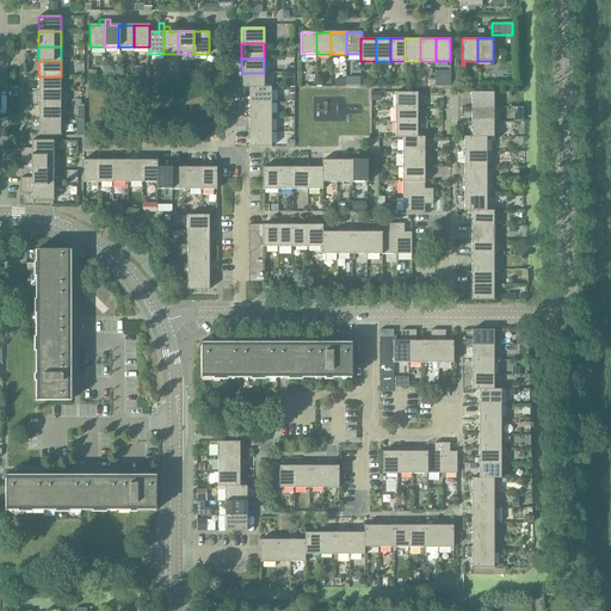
[(241,88),(248,88),(248,87),(264,87),(264,73),(241,73),(241,88)]
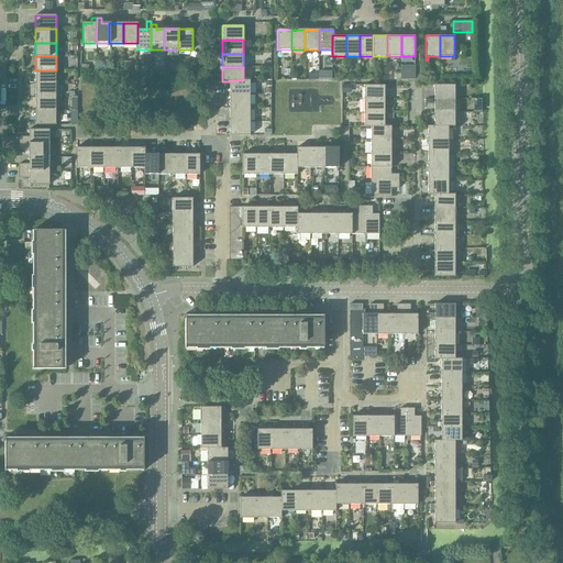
[(35,70),(35,84),(56,84),(56,70),(35,70)]
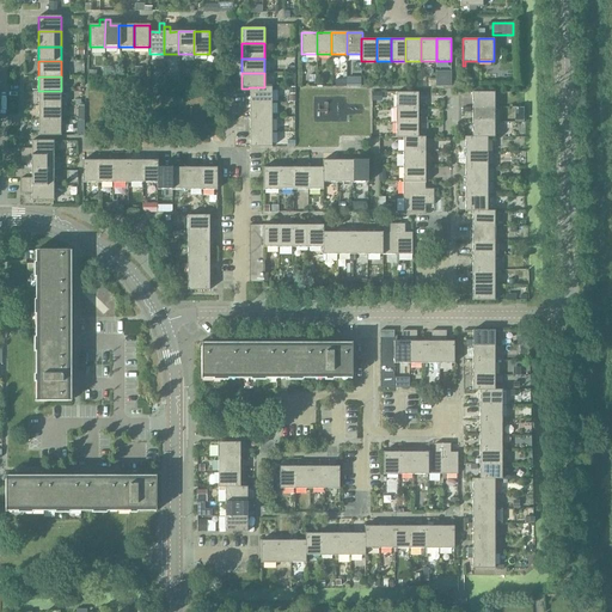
[(245,97),(245,102),(271,102),(271,87),(264,87),(249,87),(249,89),(249,97),(245,97)]
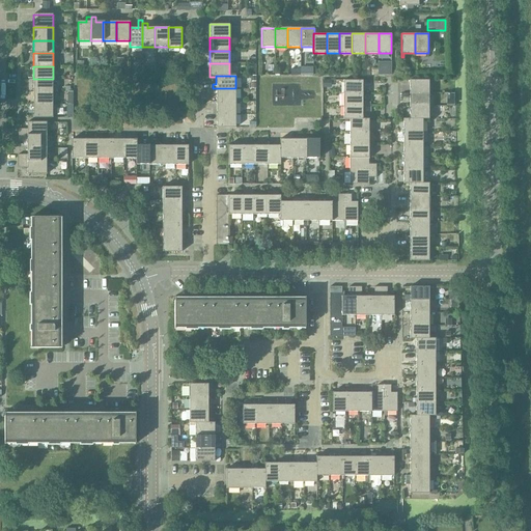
[(33,79),(33,92),(53,92),(53,79),(33,79)]
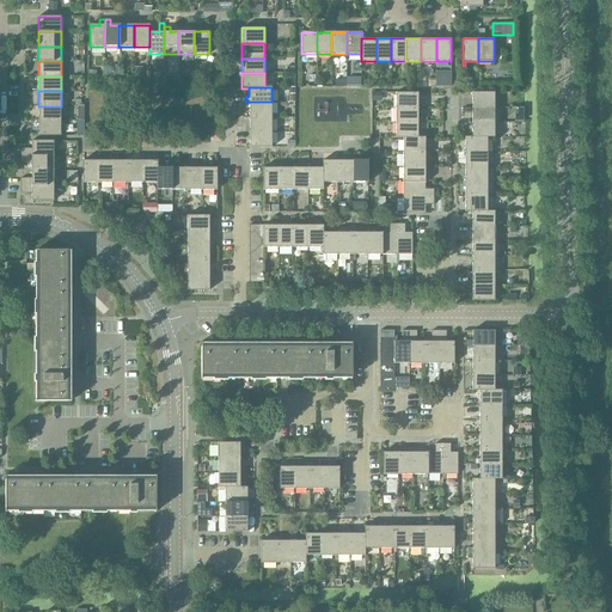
[(396,93),(396,108),(418,108),(418,92),(396,93)]
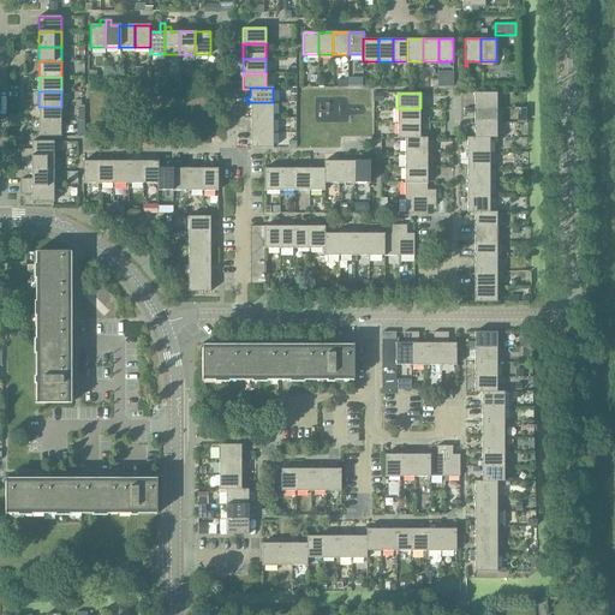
[(475,93),(475,108),(497,108),(497,93),(475,93)]
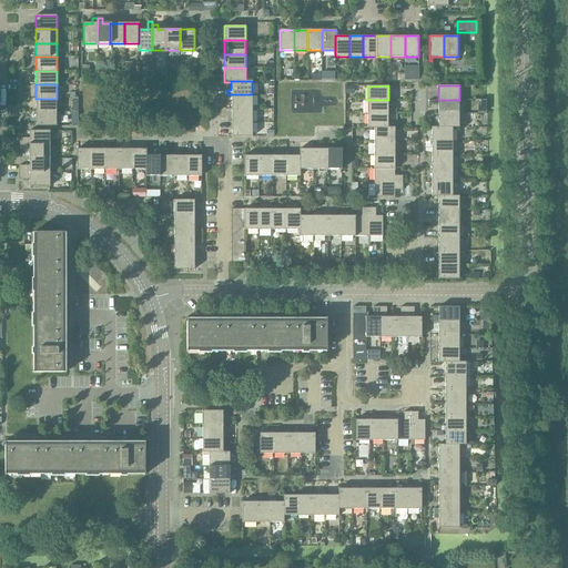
[(232,100),(232,109),(252,109),(252,94),(227,94),(227,100),(232,100)]
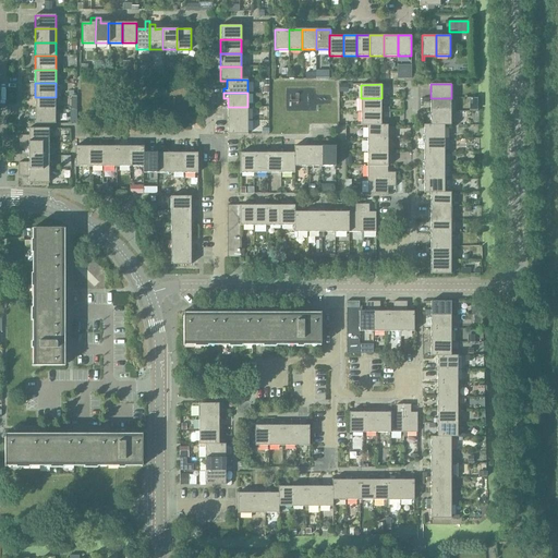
[(35,97),(35,110),(56,110),(56,97),(35,97)]
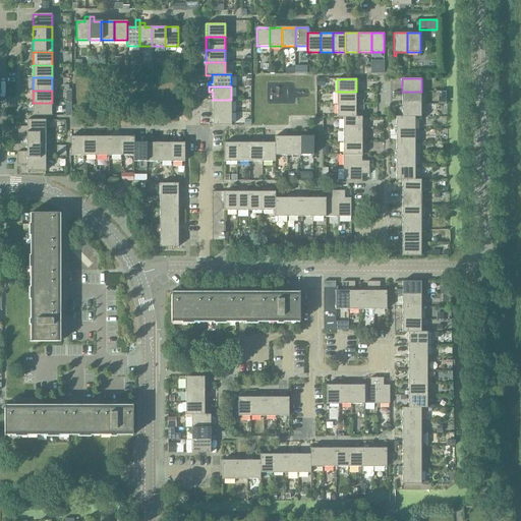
[(337,92),(337,105),(356,105),(356,92),(337,92)]
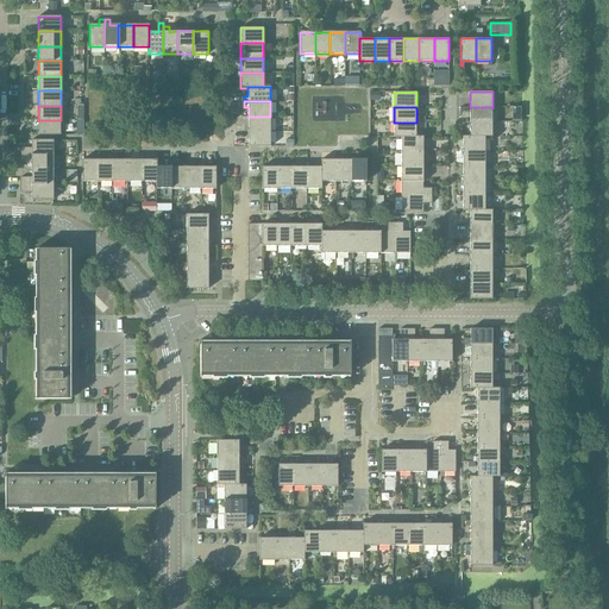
[(470,107),(470,121),(493,121),(493,107),(470,107)]
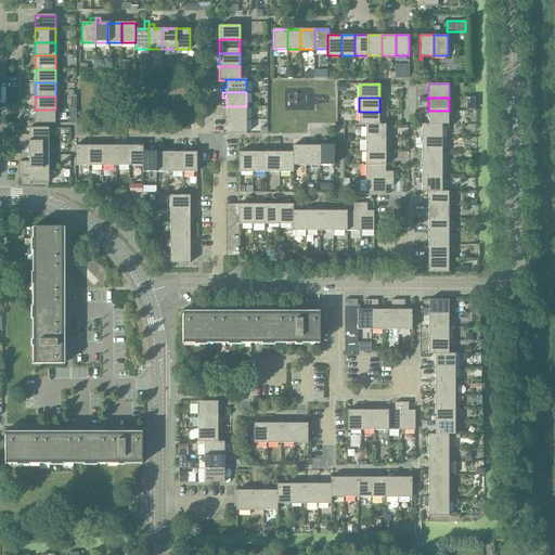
[(227,106),(226,119),(246,119),(246,106),(227,106)]
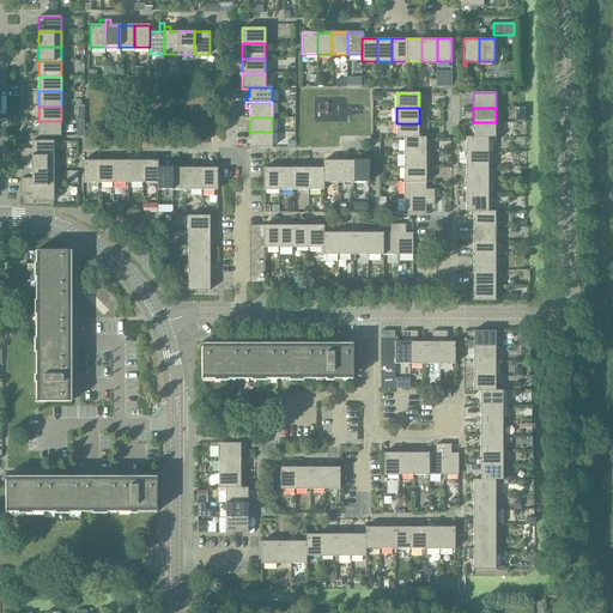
[(61,121),(38,121),(38,137),(61,135),(61,121)]
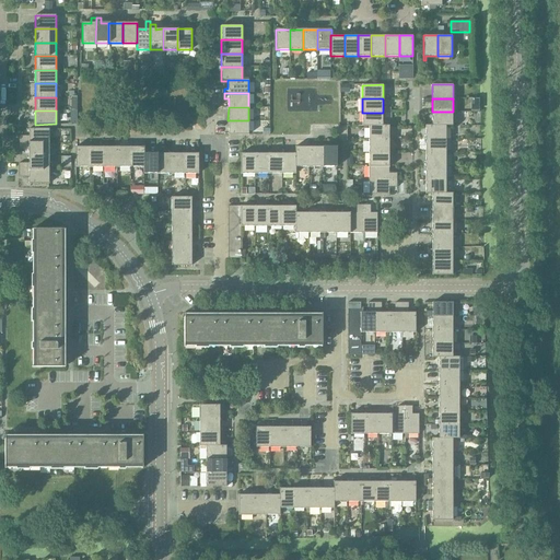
[(432,112),(432,125),(432,126),(446,126),(453,126),(453,112),(432,112)]
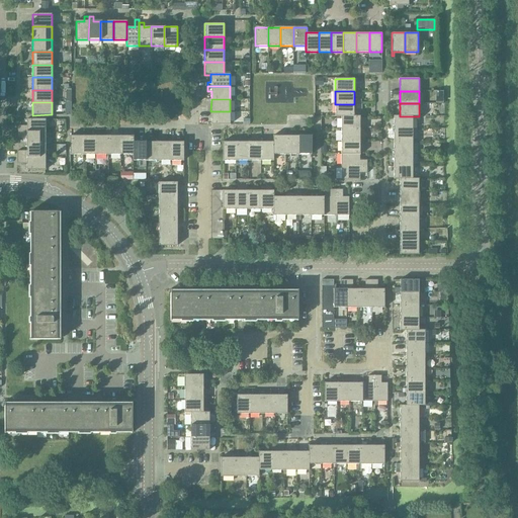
[(335,116),(341,116),(354,116),(354,104),(335,104),(335,116)]
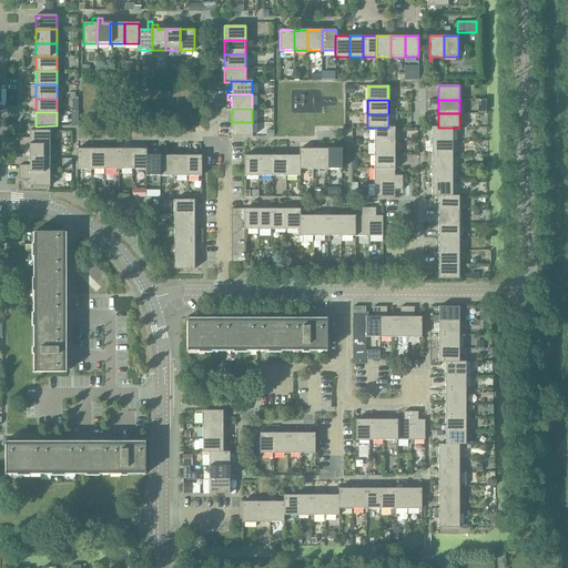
[(252,122),(231,122),(231,137),(252,137),(252,122)]
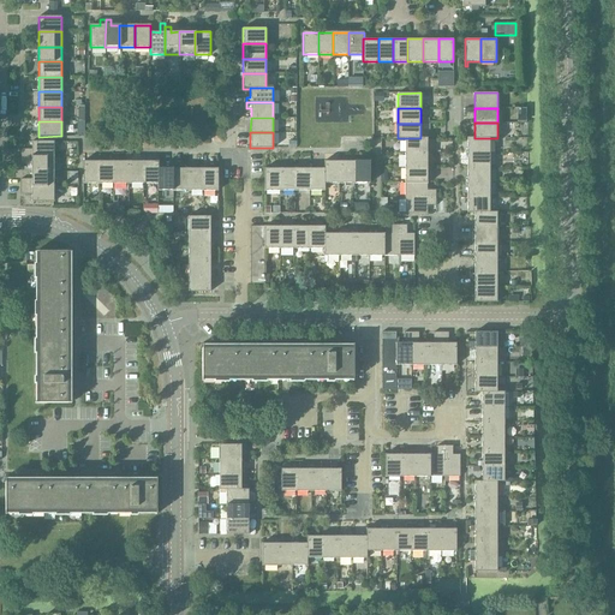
[(467,137),(467,153),(490,153),(490,138),(475,138),(475,137),(467,137)]
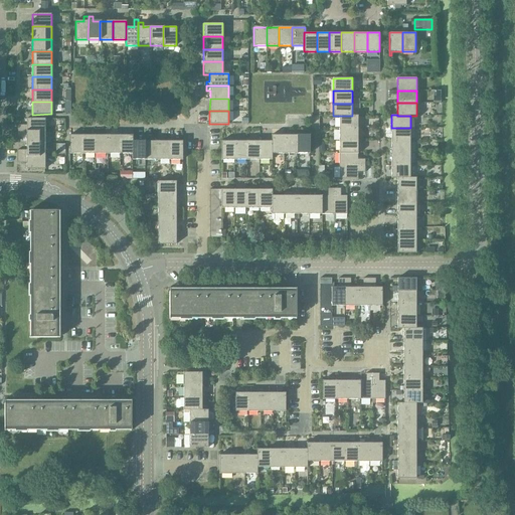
[(339,116),(339,129),(358,129),(363,129),(363,124),(358,124),(358,116),(352,116),(339,116)]
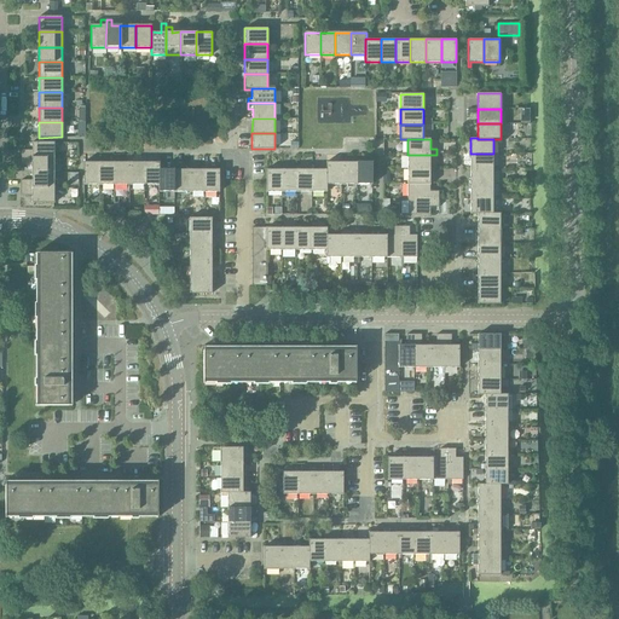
[(21,150),(21,157),(55,157),(55,143),(32,143),(32,150),(21,150)]
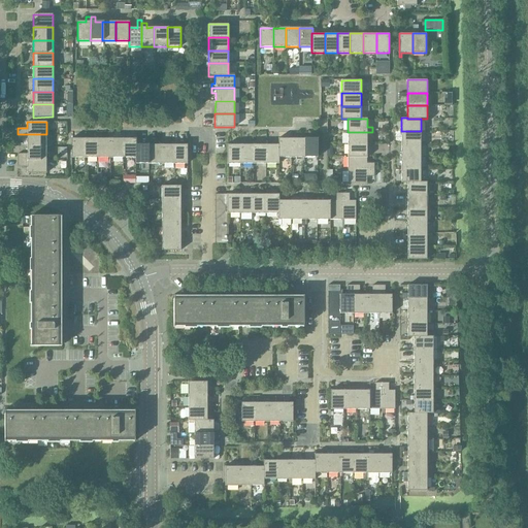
[(401,131),(401,144),(420,144),(421,131),(401,131)]
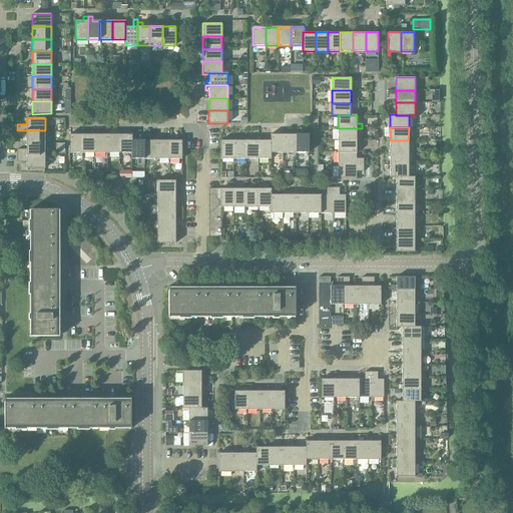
[(338,128),(338,139),(357,140),(357,128),(338,128)]
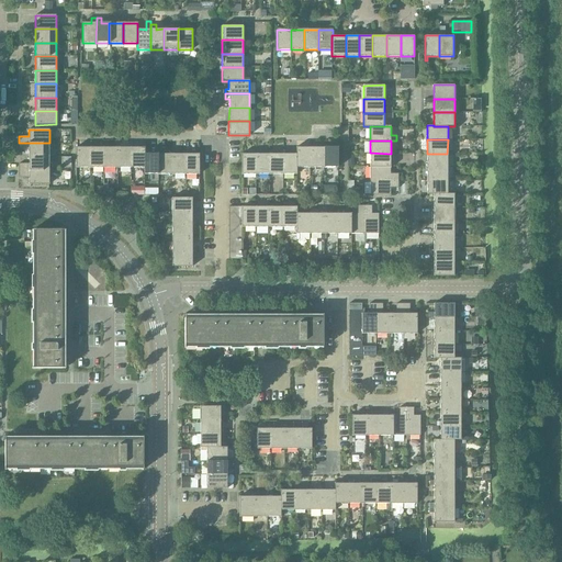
[(29,150),(29,157),(49,157),(49,143),(19,143),(19,150),(29,150)]
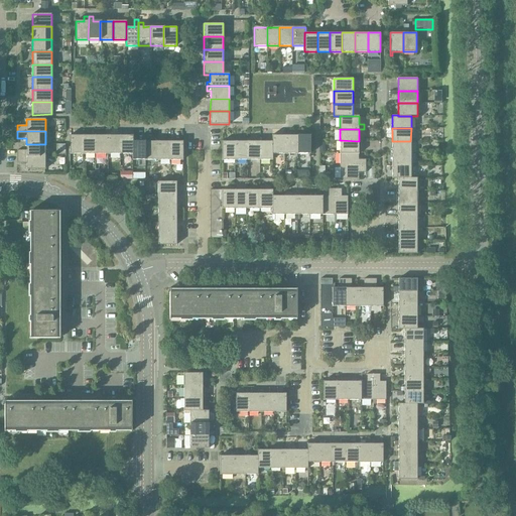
[(83,154),(95,154),(95,131),(91,131),(91,135),(83,135),(83,154)]
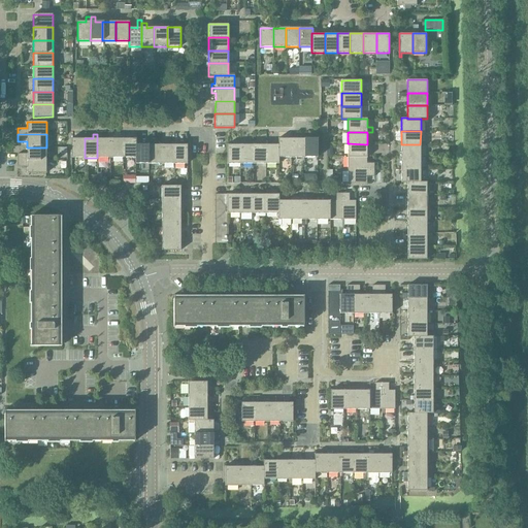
[(97,158),(110,158),(110,138),(102,138),(102,134),(97,134),(97,158)]
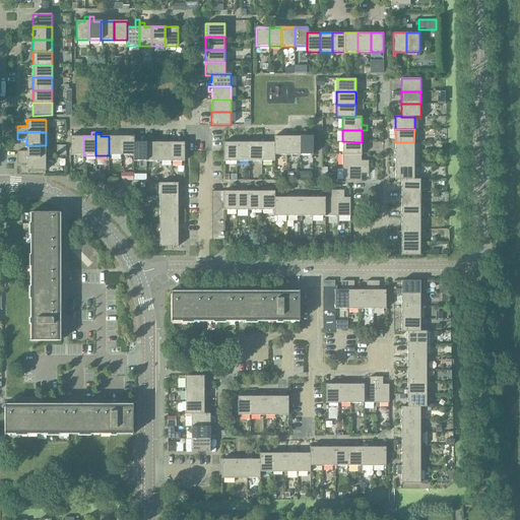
[(70,155),(83,155),(83,136),(70,136),(70,155)]
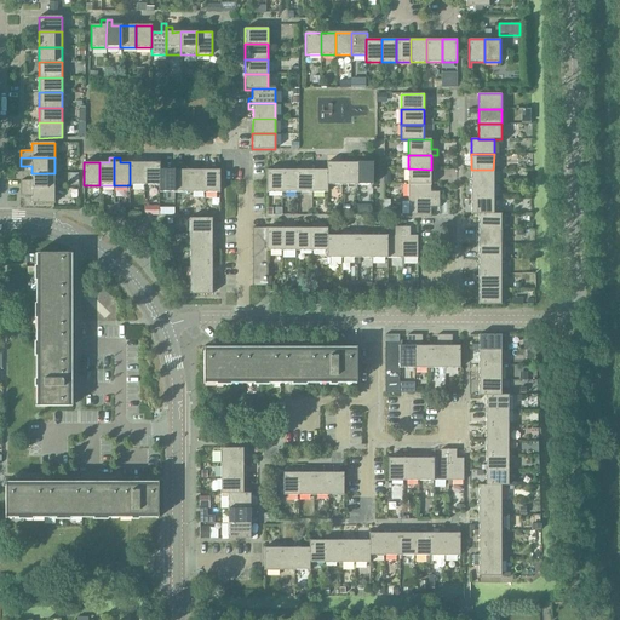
[(130,185),(144,185),(144,162),(130,162),(130,185)]
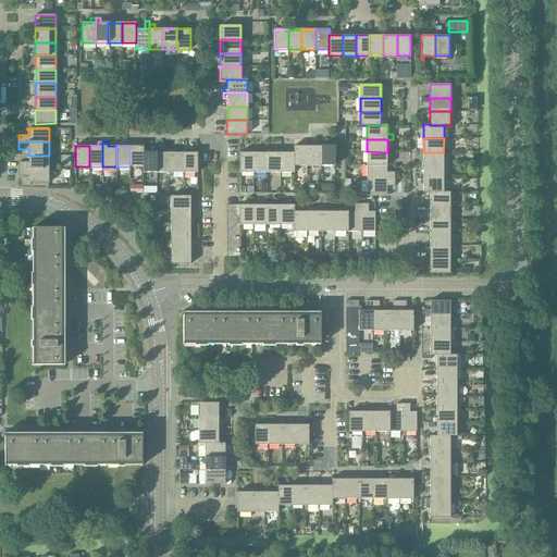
[(130,166),(143,166),(143,152),(144,152),(144,146),(130,146),(130,166)]
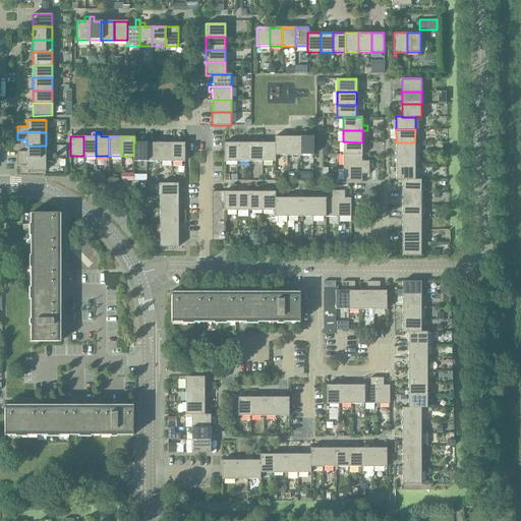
[(275,136),(275,142),(275,156),(287,156),(287,136),(275,136)]
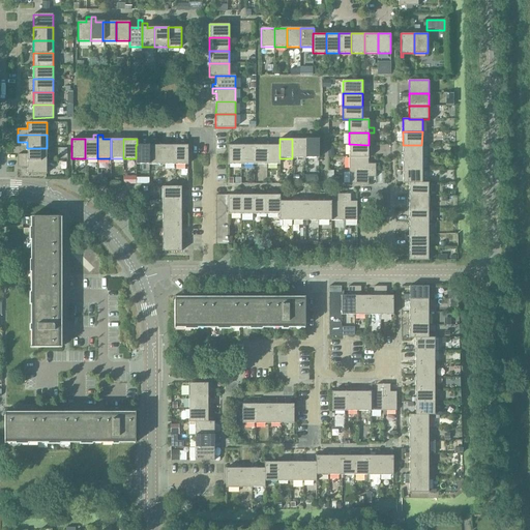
[(304,139),(292,139),(292,158),(304,158),(304,139)]
